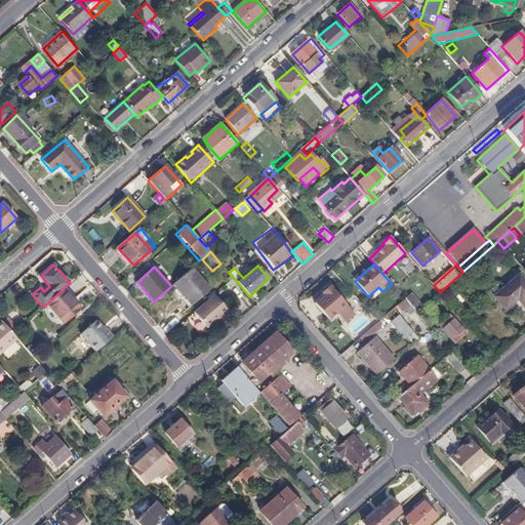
[(211,290),(192,268),(173,284),(193,307),(211,290)]
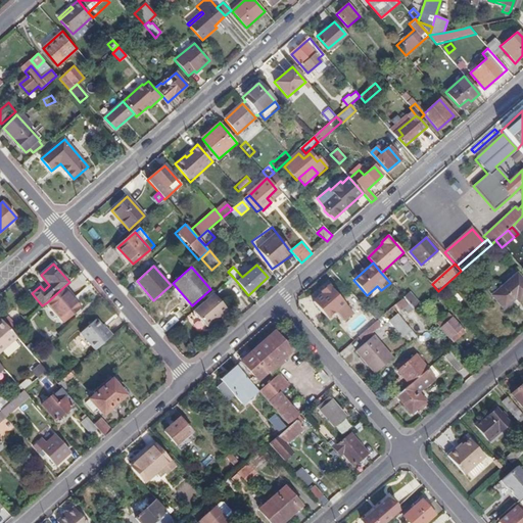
[(505,313),(522,296),(522,283),(516,276),(491,297),(505,313)]
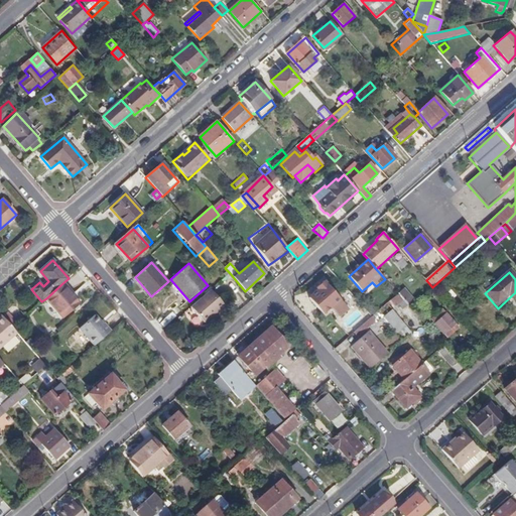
[(349,309),(324,281),(315,288),(317,291),(308,299),(324,315),(331,308),(340,317),(349,309)]
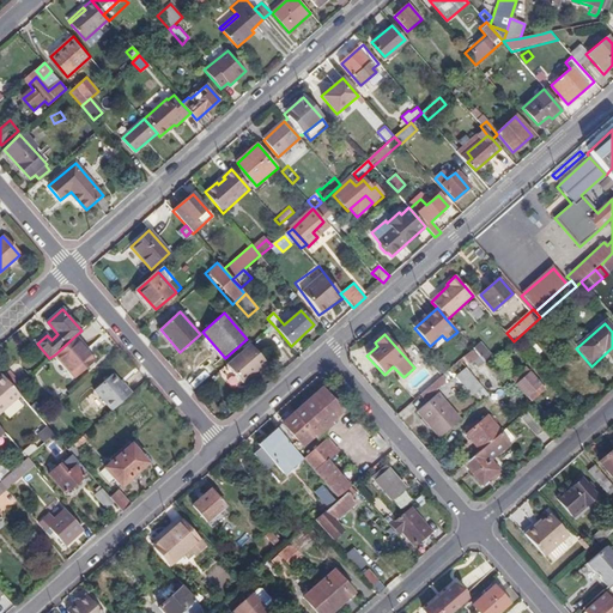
[(95,359),(73,338),(55,354),(76,376),(95,359)]
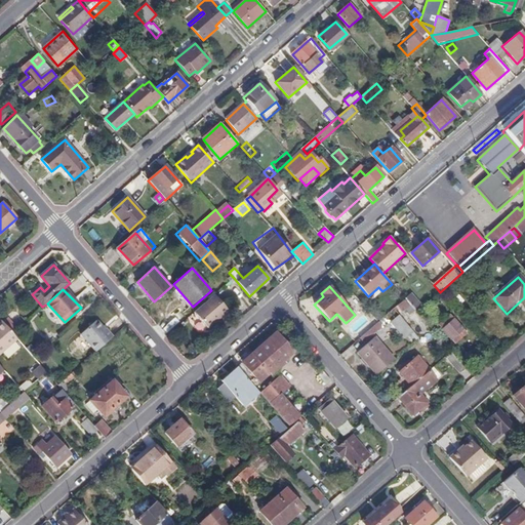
[(411,294),(405,299),(410,306),(414,310),(420,305),(411,294)]
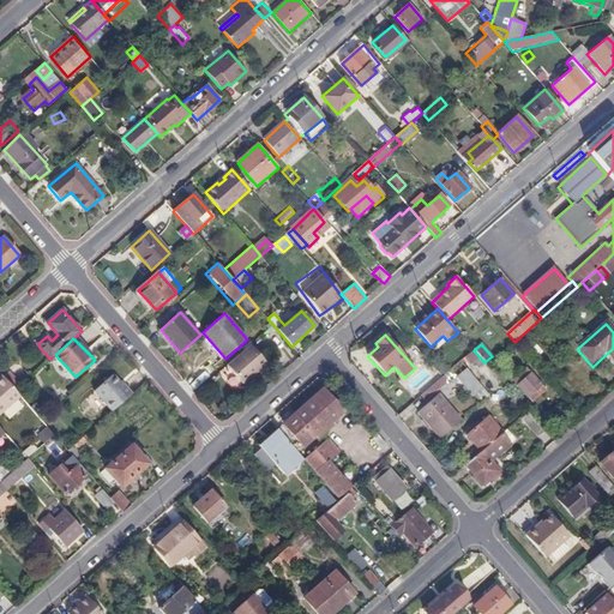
[(251,345),(227,365),(244,384),(268,365),(251,345)]
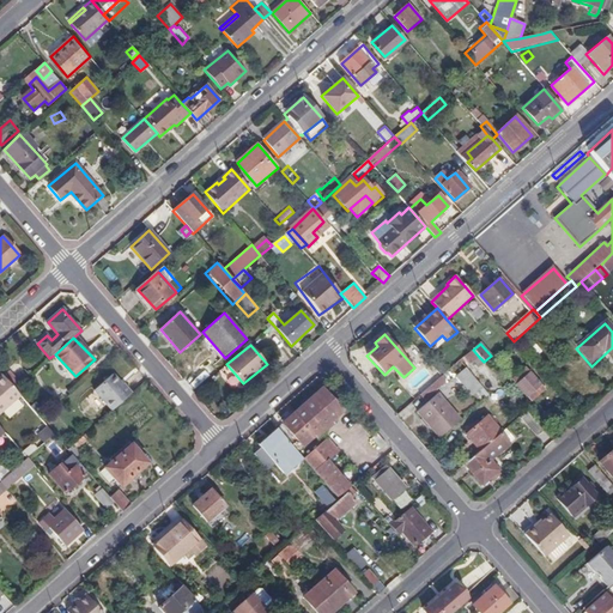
[(479,357),(473,350),(463,358),(469,364),(479,357)]
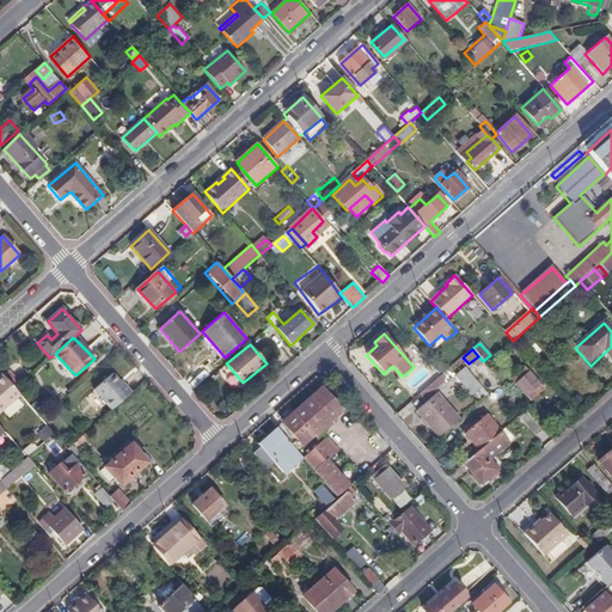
[(470,374),(483,363),(484,362),(483,361),(478,356),(469,363),(463,357),(459,361),(470,374)]
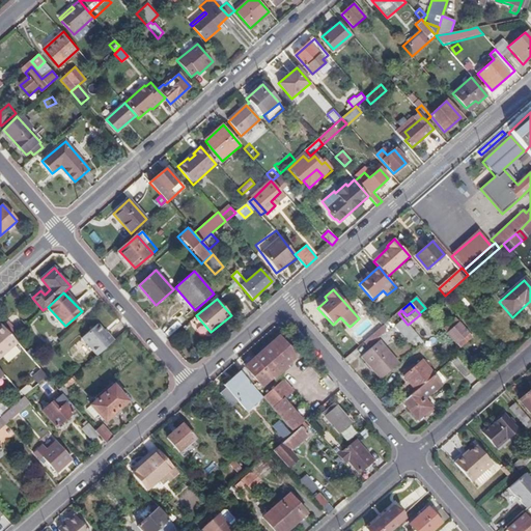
[(407,325),(417,336),(417,335),(420,338),(424,334),(424,333),(429,328),(419,315),(408,325),(407,325)]
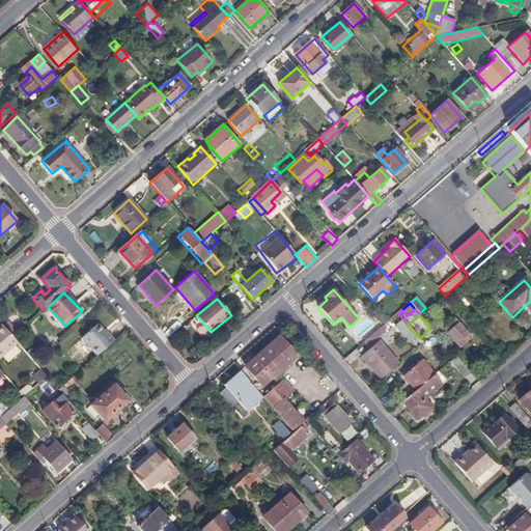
[(383,327),(386,324),(387,323),(382,317),(378,322),(382,327),(383,327)]
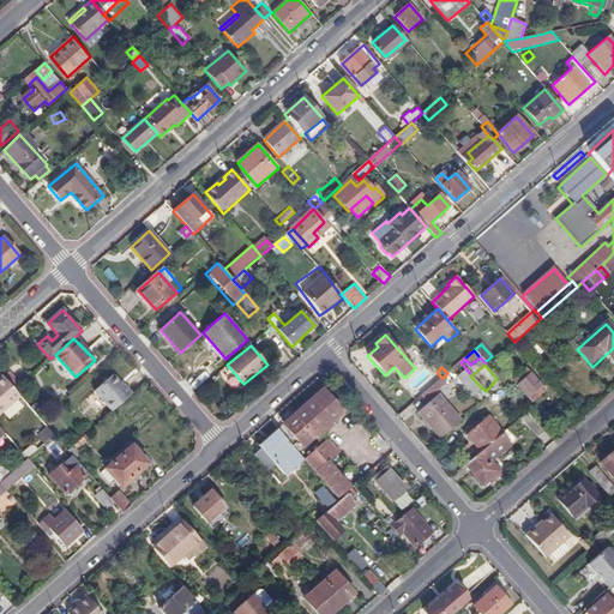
[(511,380),(527,397),(540,385),(525,368),(511,380)]
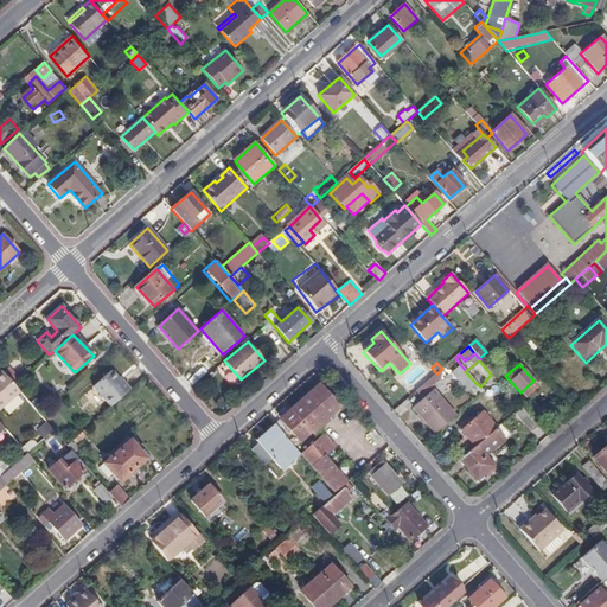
[(467,391),(473,387),(480,394),(483,391),(477,384),(465,371),(461,366),(452,374),(467,391)]
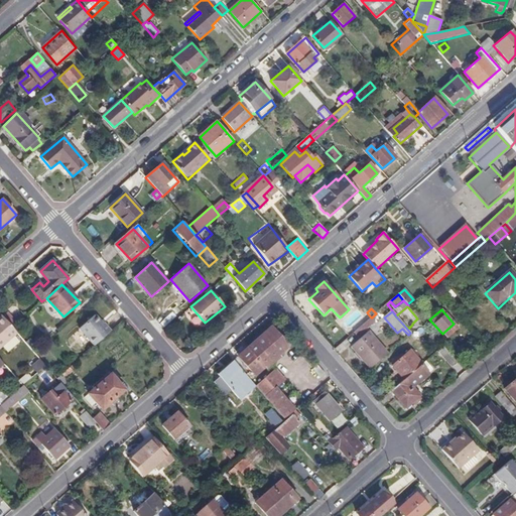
[(95,345),(111,331),(104,323),(103,323),(96,314),(80,329),(95,345)]
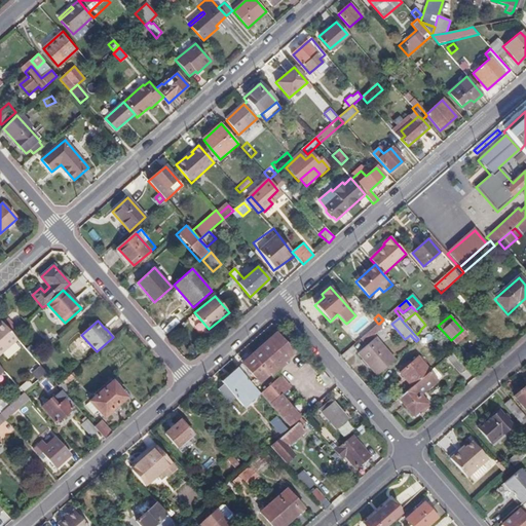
[(13,334),(3,322),(0,324),(0,353),(19,339),(13,334)]
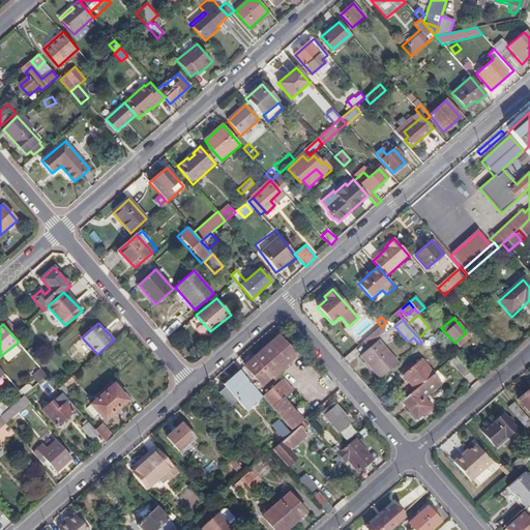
[(381,326),(364,342),(367,345),(385,329),(384,328),(382,326),(381,326)]
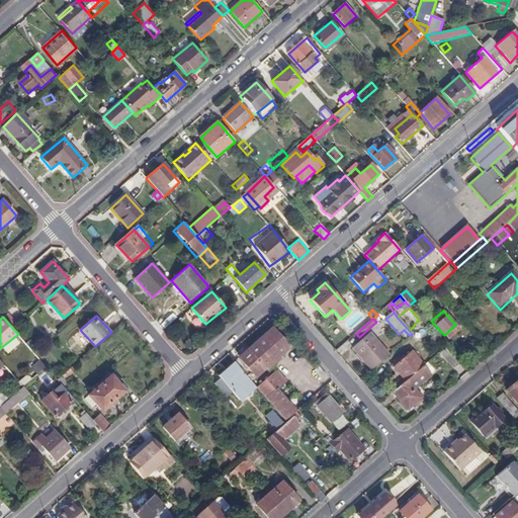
[(455,325),(444,335),(447,339),(459,328),(455,325)]
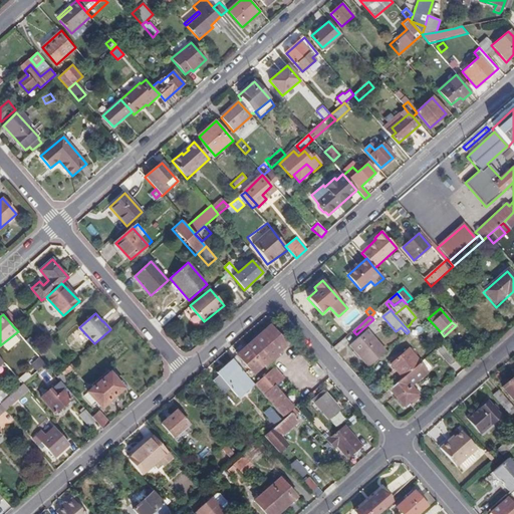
[(254,374),(287,345),(270,326),(237,356),(254,374)]
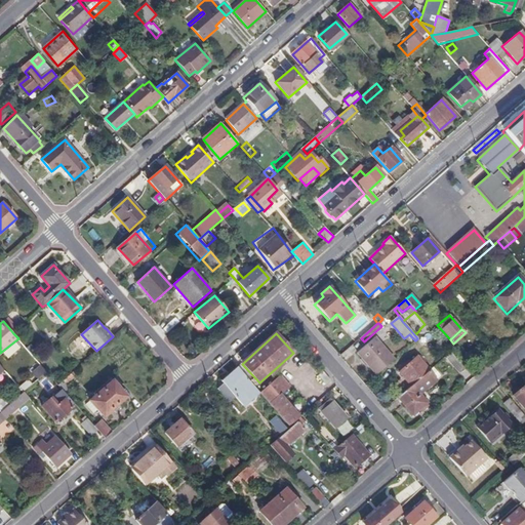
[(358,353),(375,374),(393,360),(374,338),(358,353)]
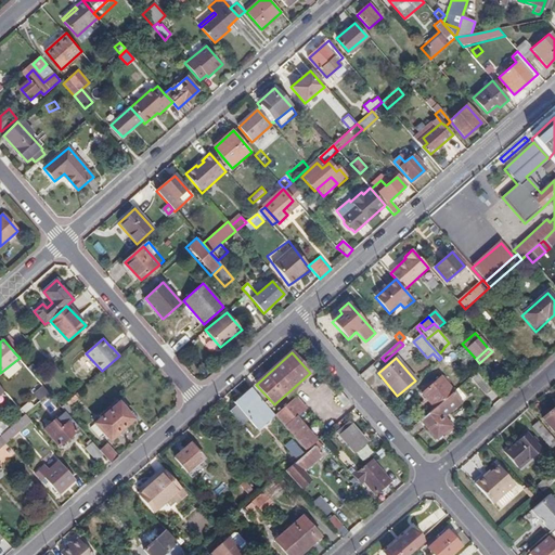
[(435,409),(453,392),(441,378),(434,385),(430,382),(420,391),(422,395),(435,409)]
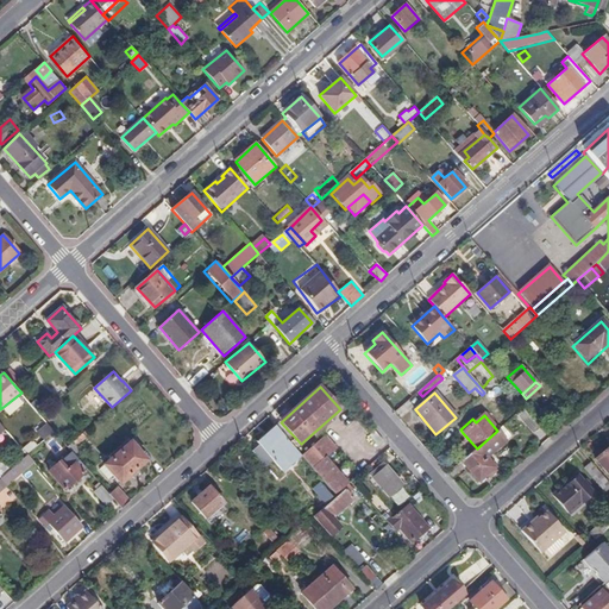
[(523,422),(533,434),(540,427),(531,416),(523,422)]
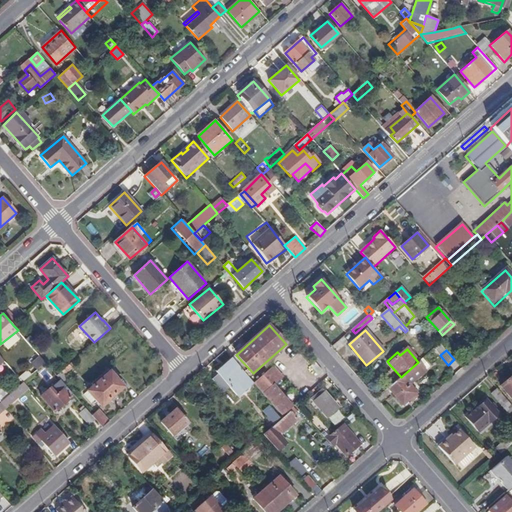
[(37,370),(46,362),(40,355),(31,363),(37,370)]
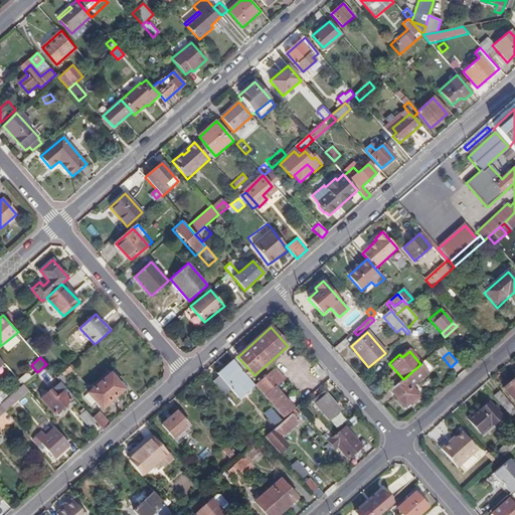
[(237,397),(253,382),(232,359),(216,374),(218,376),(213,381),(223,393),(229,388),(237,397)]
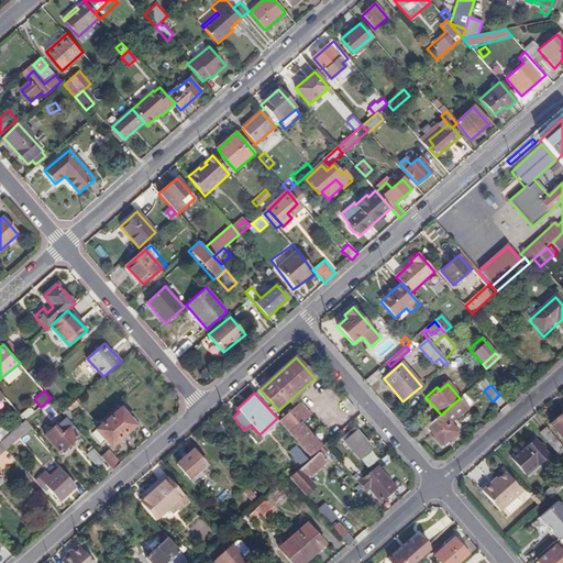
[(464,395),(460,398),(468,407),(473,404),(464,395)]
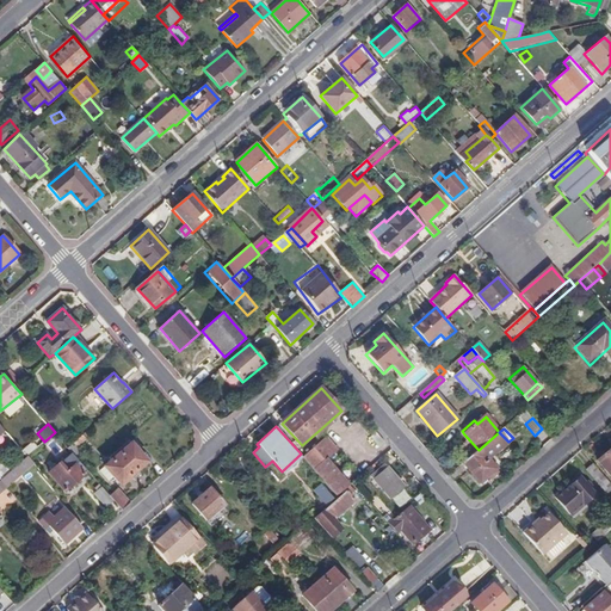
[(500,473),(497,470),(498,469),(489,460),(508,442),(499,432),(479,450),(463,463),(481,485),(488,477),(492,480),(500,473)]
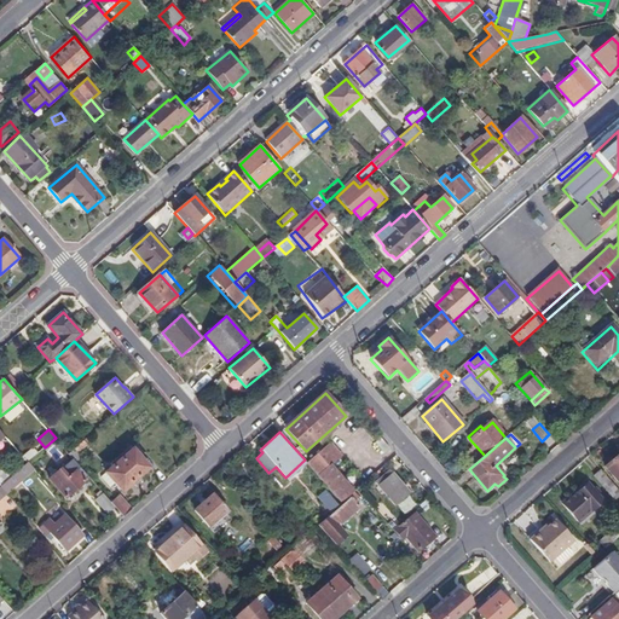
[(381,456),(389,450),(380,439),(372,445),(381,456)]
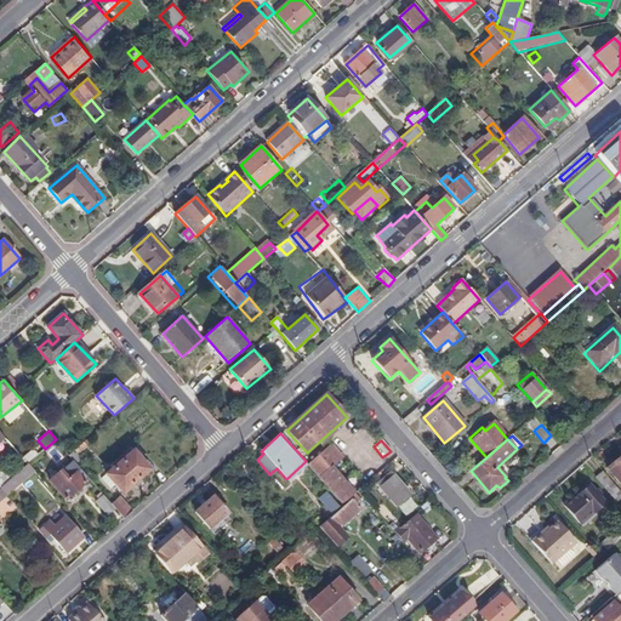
[(89,446),(85,442),(69,455),(78,465),(84,460),(79,455),(89,446)]
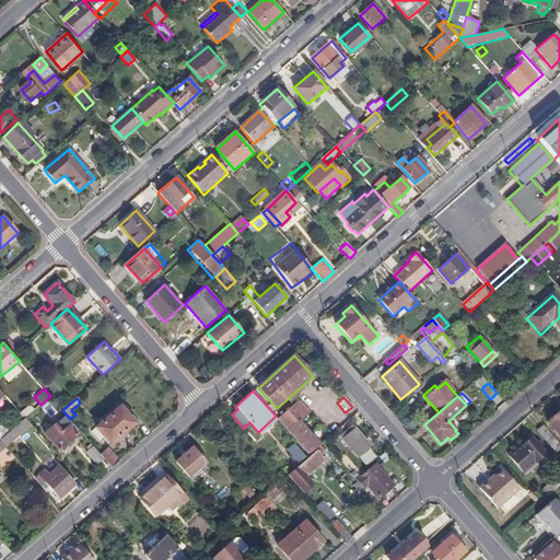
[(319,446),(323,444),(301,420),(308,412),(300,401),(279,420),(311,454),(316,450),(319,446)]
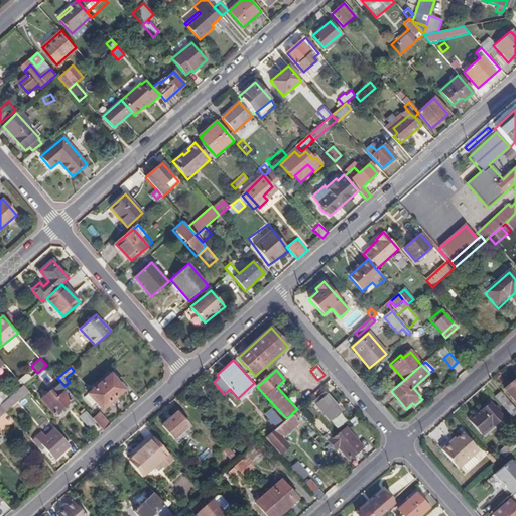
[(124,390),(111,375),(88,395),(101,409),(124,390)]
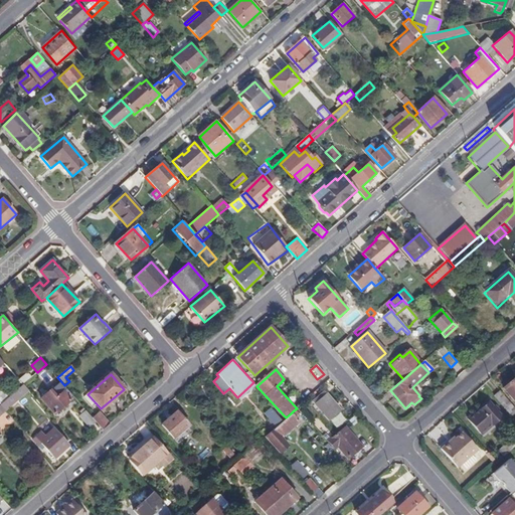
[(514,400),(514,378),(504,388),(514,400)]
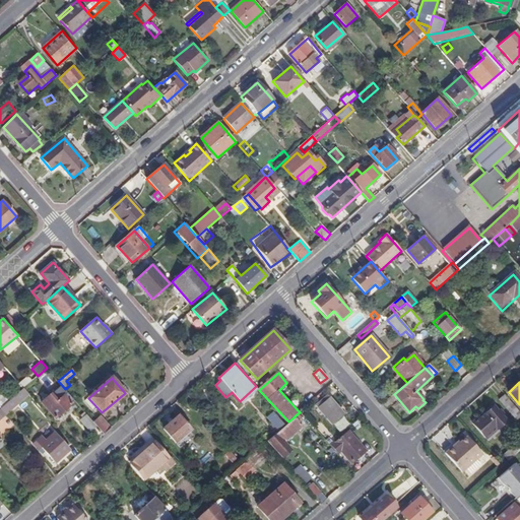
[(0,408),(9,401),(0,390),(0,408)]
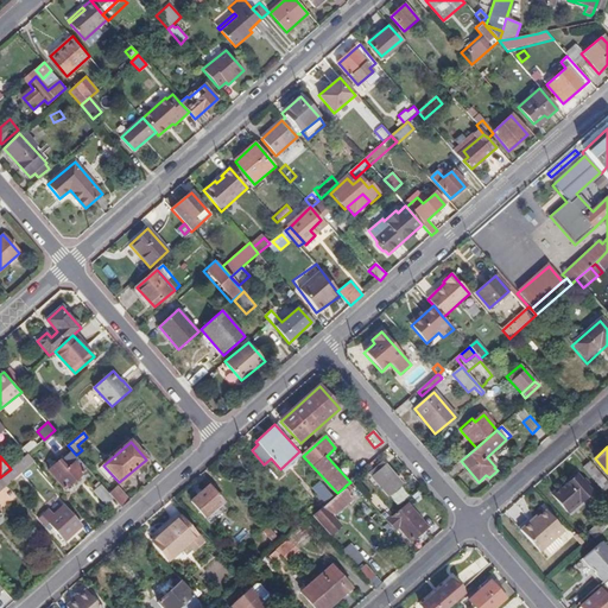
[(84,473),(75,462),(67,469),(59,461),(49,470),(64,489),(84,473)]
